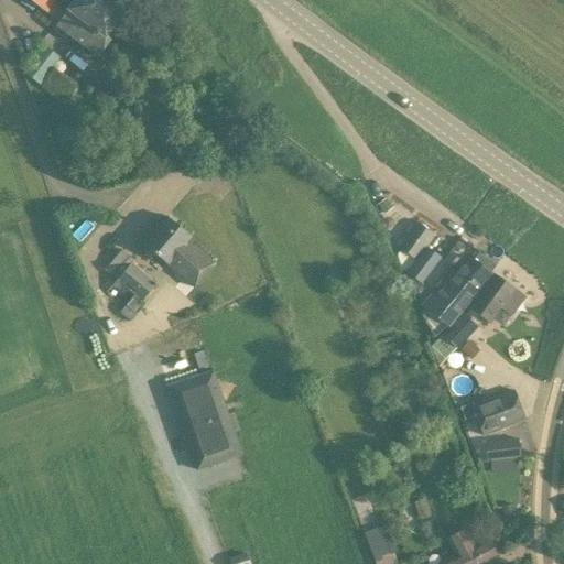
[(58,22),(65,13),(52,3),(54,0),(28,0),(45,12),(58,22)]
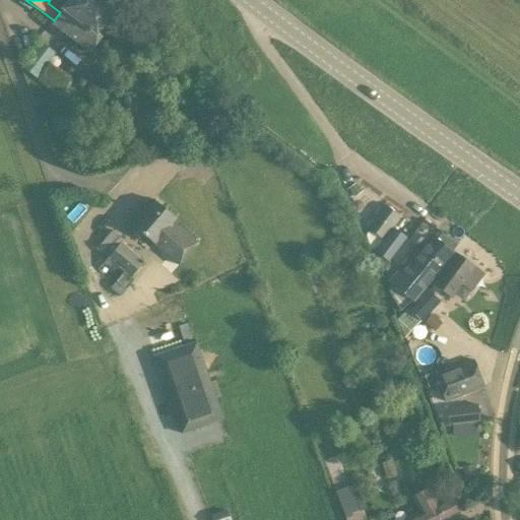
[(90,53),(102,38),(95,33),(116,6),(108,0),(68,0),(60,12),(54,20),(51,23),(90,53)]
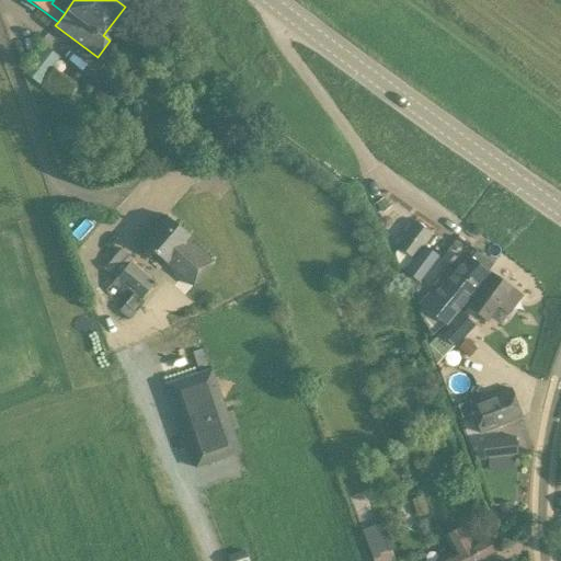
[(75,87),(52,70),(42,83),(64,101),(75,87)]
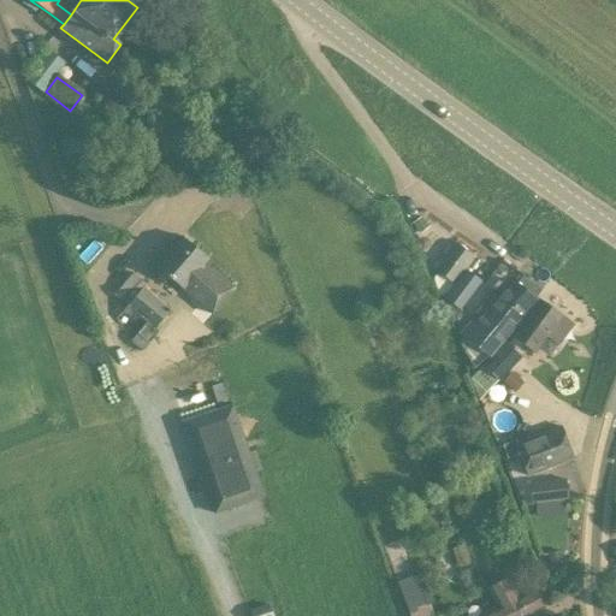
[(410,223),(416,231),(425,225),(419,217),(410,223)]
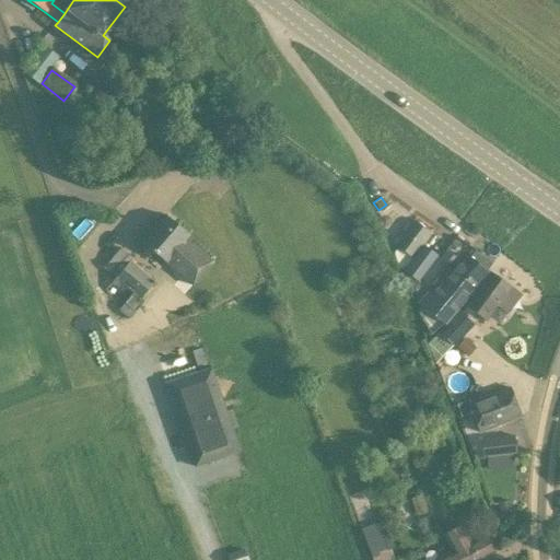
[(140,244),(142,245),(139,249),(149,258),(152,254),(164,264),(165,263),(191,284),(211,261),(186,240),(189,235),(165,214),(140,244)]
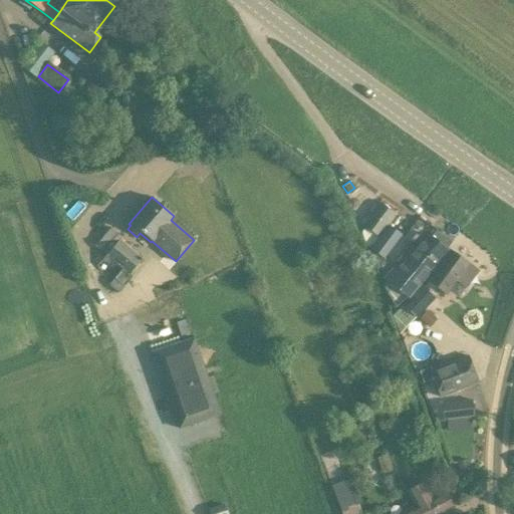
[(369,249),(388,225),(396,214),(379,201),(361,225),(364,228),(360,233),(365,246),(369,249)]
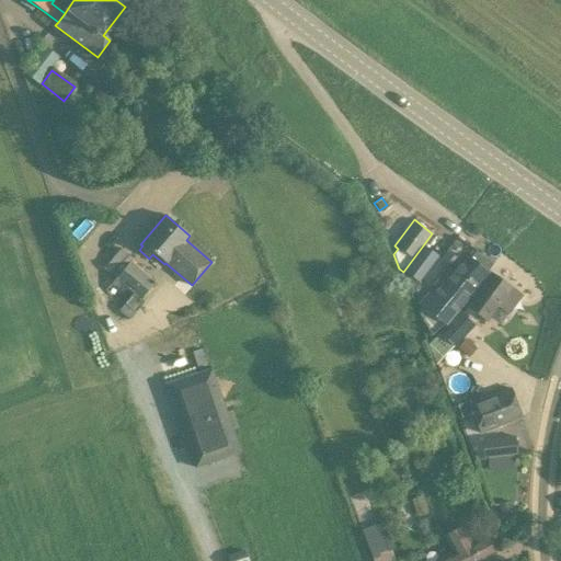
[(423,245),(403,272),(419,282),(437,256),(423,245)]
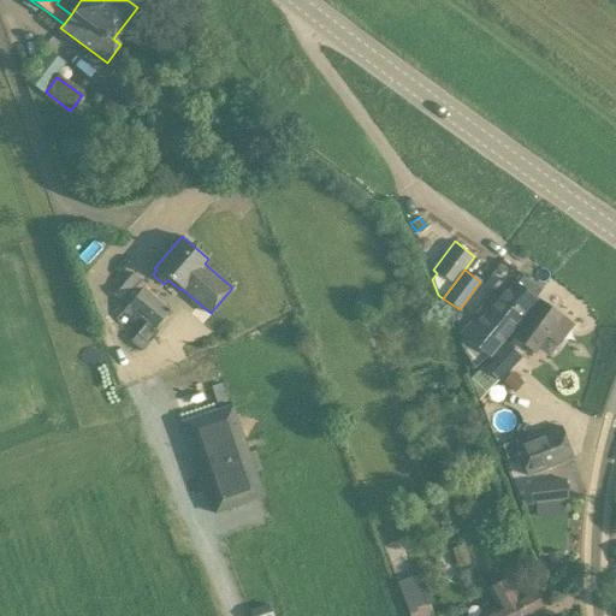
[(146,284),(132,273),(114,295),(126,306),(116,319),(134,336),(129,342),(141,351),(164,326),(160,324),(170,309),(143,288),(146,284)]
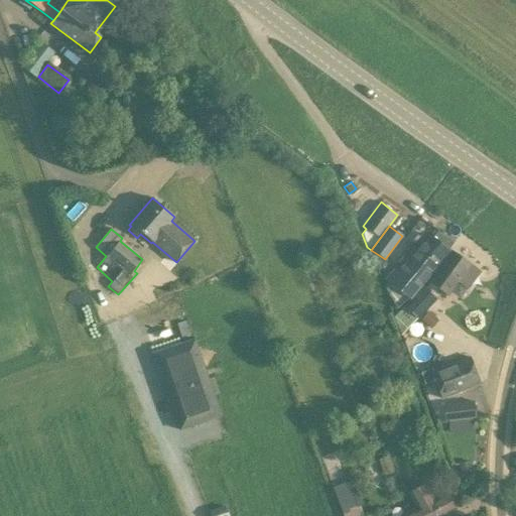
[(403,304),(421,283),(447,250),(429,235),(408,260),(404,257),(395,268),(397,269),(388,280),(389,281),(385,287),(396,308),(401,302),(403,304)]
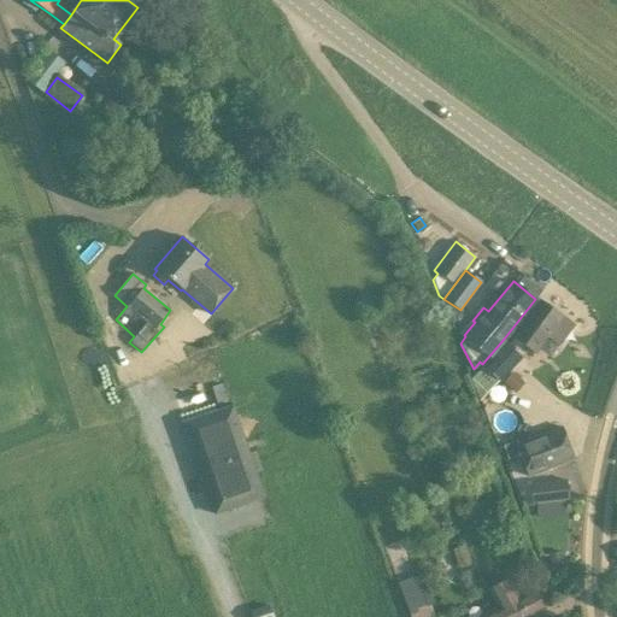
[(541,301),(516,338),(536,352),(547,338),(558,345),(573,324),(541,301)]
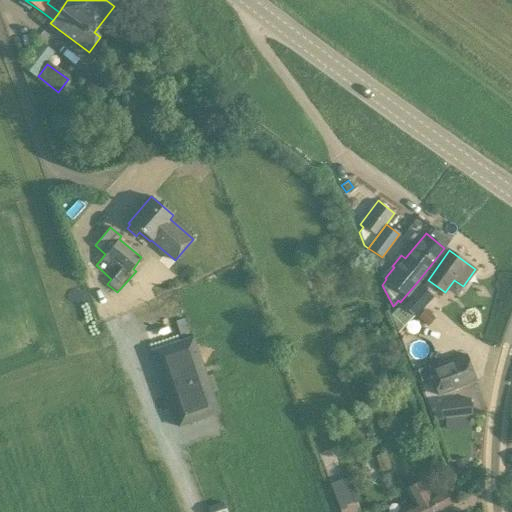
[(418,281),(400,302),(414,318),(432,297),(418,281)]
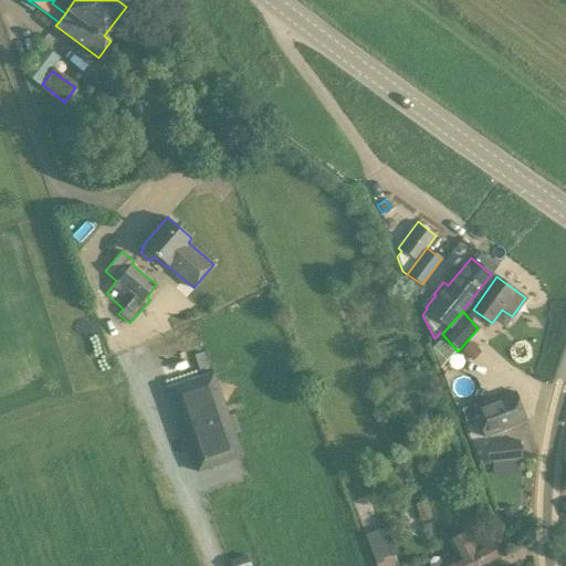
[(472,360),(479,353),(469,343),(461,350),(472,360)]
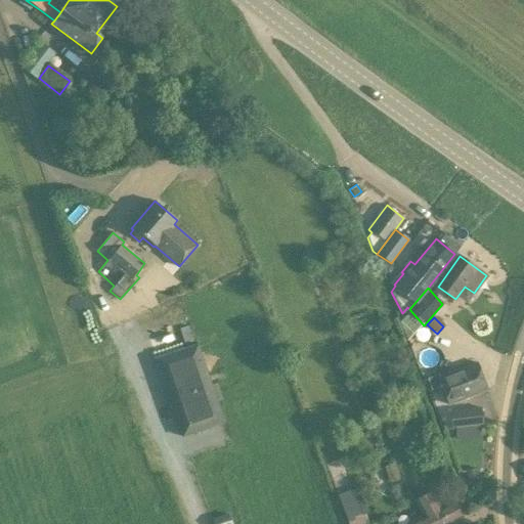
[(412,332),(401,320),(398,323),(404,340),(412,332)]
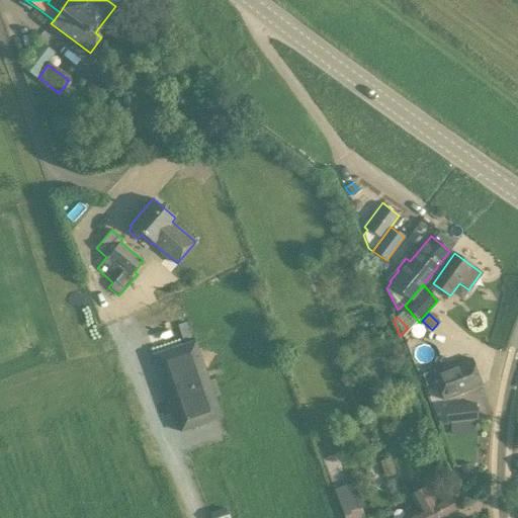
[(194,341),(153,356),(180,432),(221,418),(194,341)]
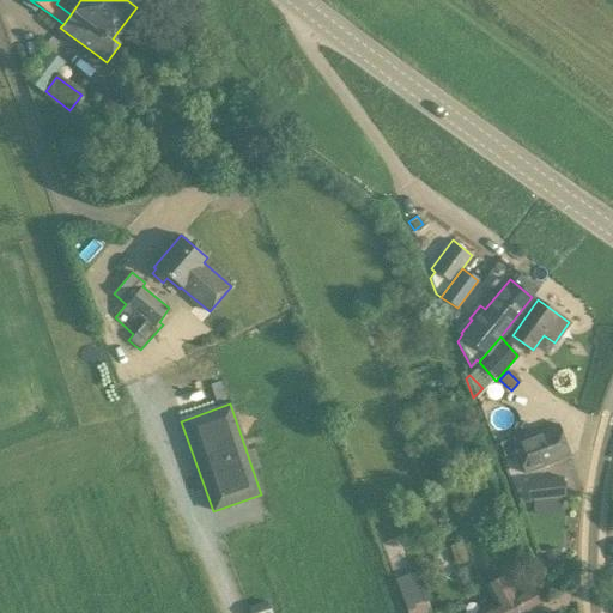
[(557,424),(514,442),(513,438),(499,443),(504,456),(516,453),(525,473),(570,455),(557,424)]
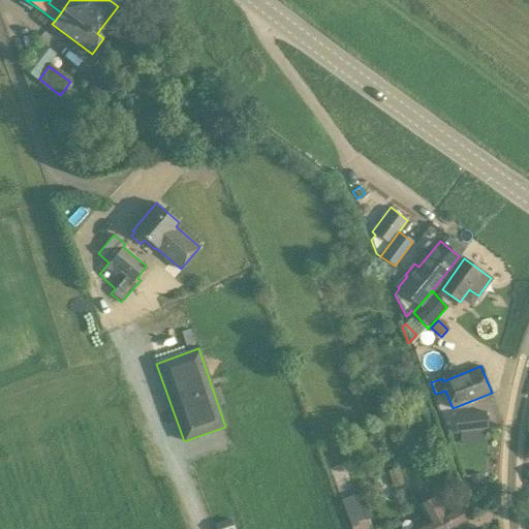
[(485,412),(456,415),(457,432),(487,429),(485,412)]
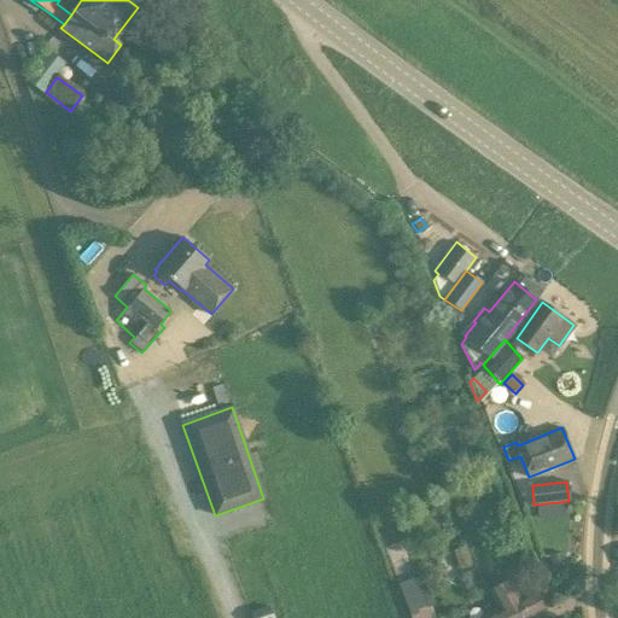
[(458,569),(470,564),(462,546),(450,551),(458,569)]
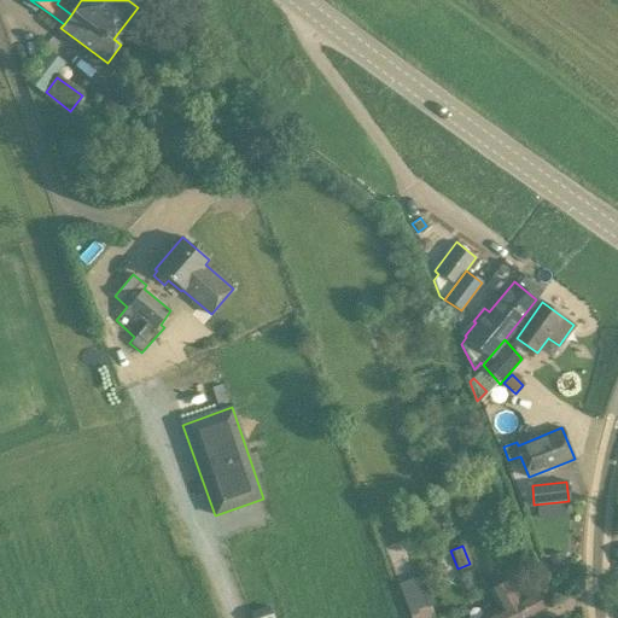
[(549,555),(549,566),(564,565),(564,554),(549,555)]
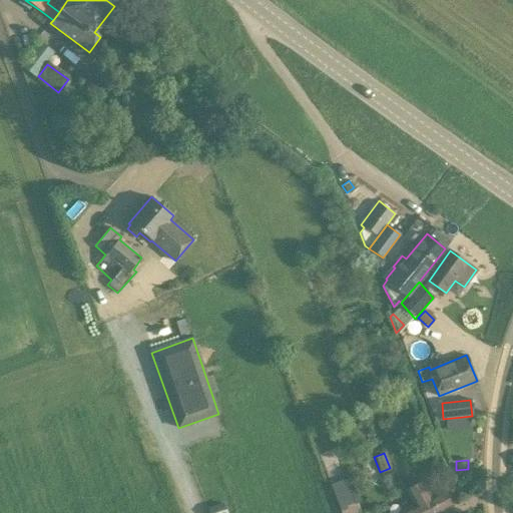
[(347,478),(330,486),(340,510),(357,503),(347,478)]
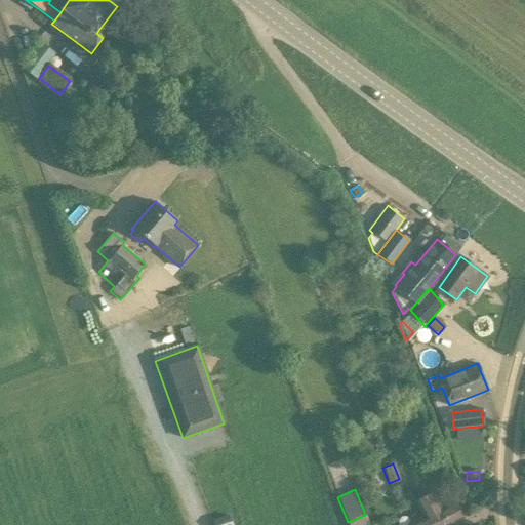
[(447,524),(461,517),(452,501),(440,509),(432,494),(416,502),(425,518),(410,524),(447,524)]
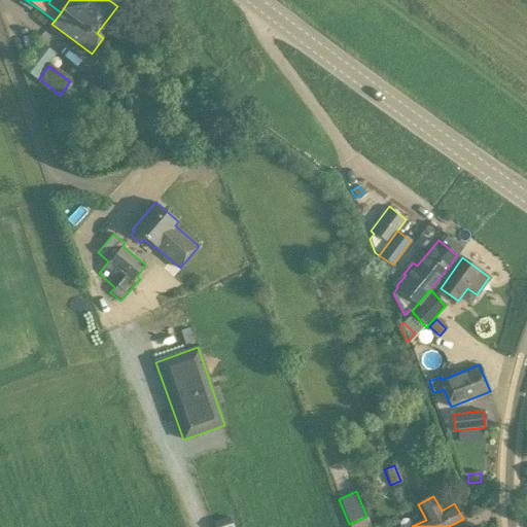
[(215,526),(231,526),(229,518),(214,522),(215,526)]
